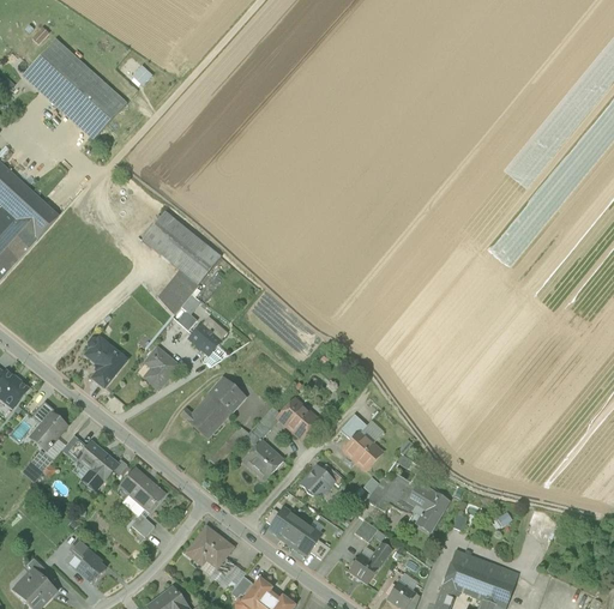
[(12,43),(16,48),(37,28),(32,23),(12,43)]
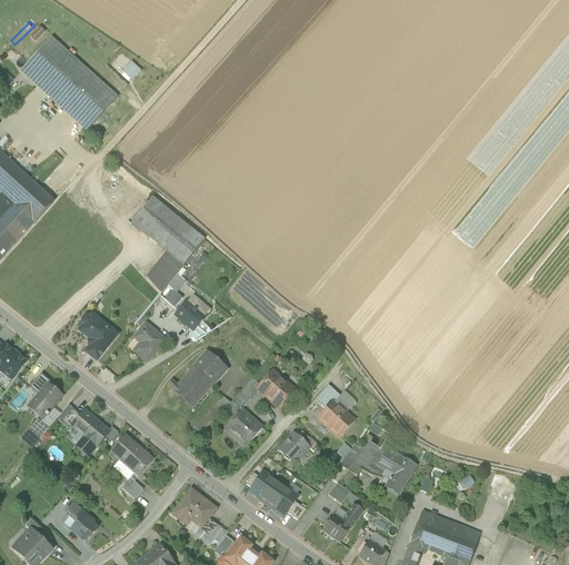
[(29,33),(36,39),(46,29),(39,23),(29,33)]
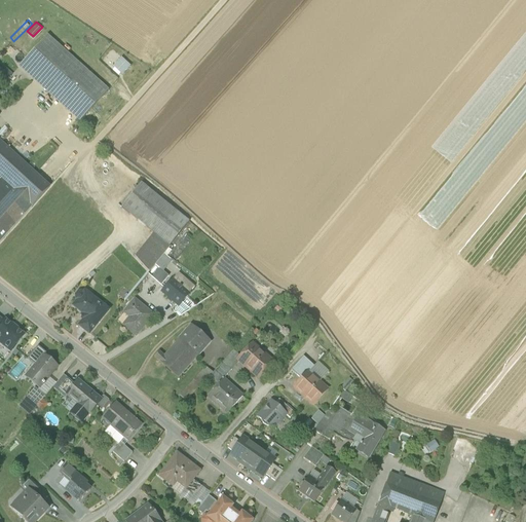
[(108,88),(47,33),(20,64),(80,118),(108,88)]
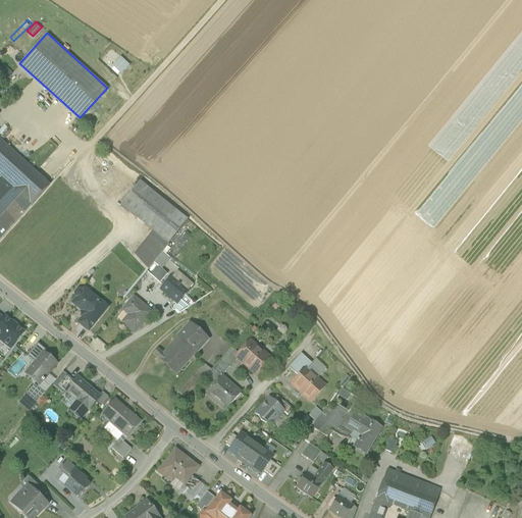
[(10,69),(3,63),(0,65),(0,72),(4,76),(10,69)]
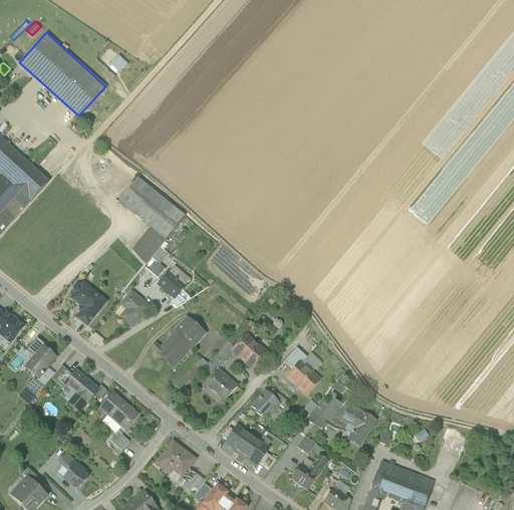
[(0,133),(3,134),(4,132),(6,133),(9,125),(2,122),(0,126),(0,133)]
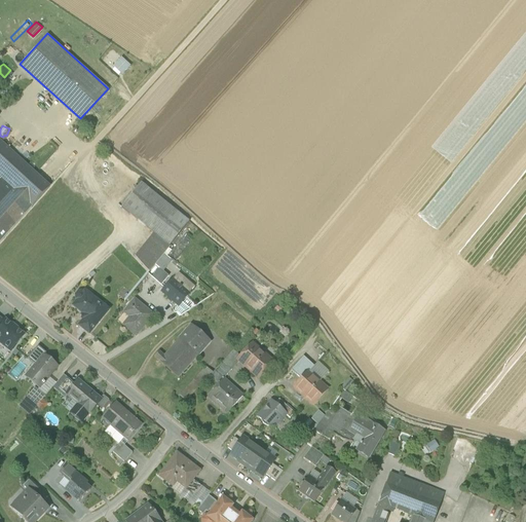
[(0,239),(49,185),(0,139),(0,175),(2,177),(0,177),(0,239)]
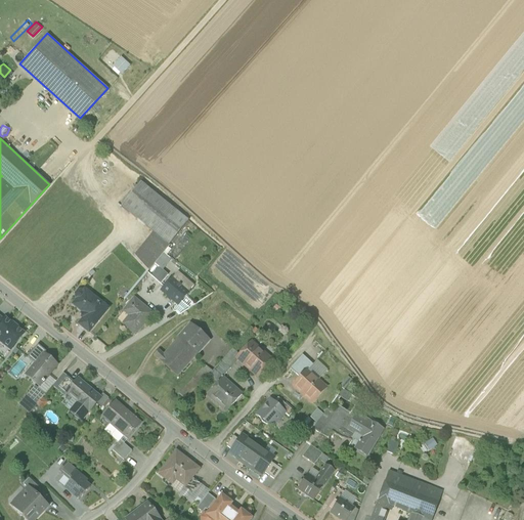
[(135,255),(147,268),(188,219),(140,180),(121,205),(155,231),(135,255)]
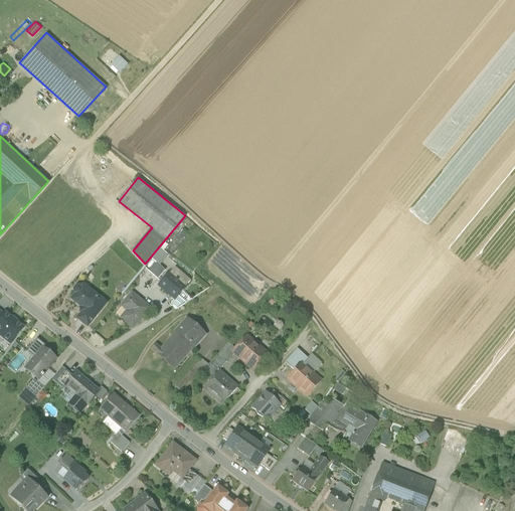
[(190,278),(175,265),(159,283),(175,297),(177,294),(190,278)]
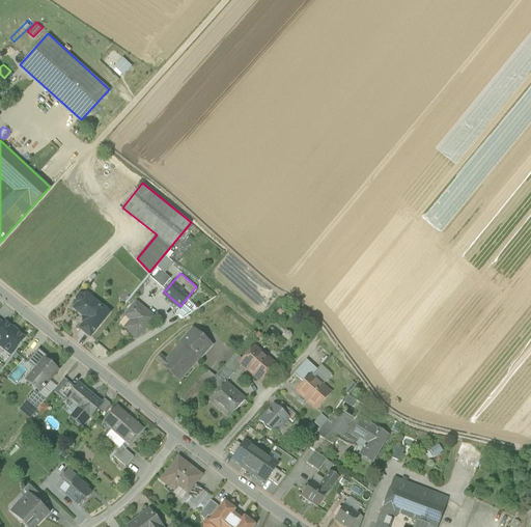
[(98,325),(109,310),(87,289),(84,294),(82,293),(79,293),(77,296),(77,300),(78,301),(74,306),(83,313),(82,315),(82,320),(84,321),(87,316),(98,325)]
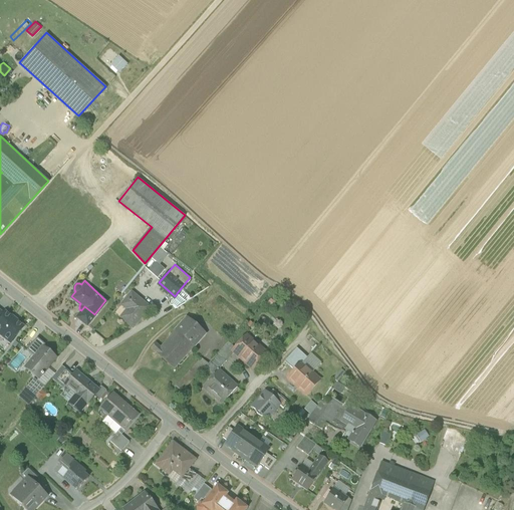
[(122,316),(133,325),(150,305),(132,290),(121,302),(130,309),(122,316)]
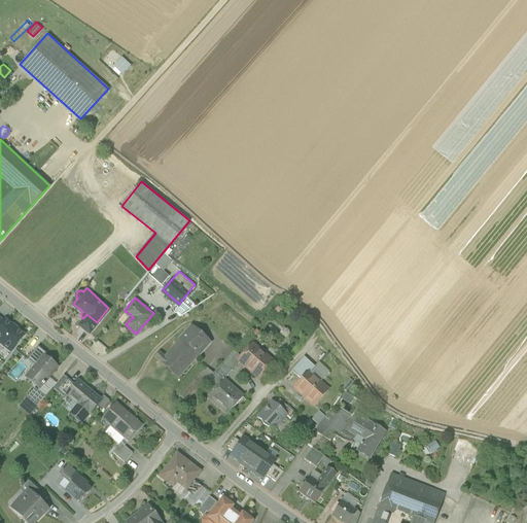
[(190,308),(181,301),(179,304),(175,308),(181,313),(190,308)]
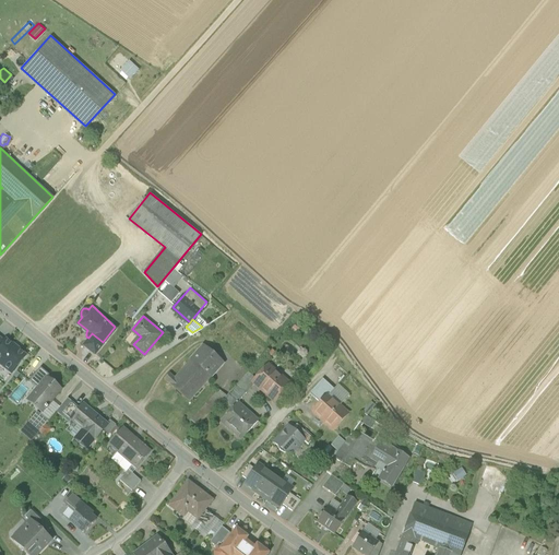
[(94,352),(103,342),(92,333),(88,338),(84,343),(94,352)]
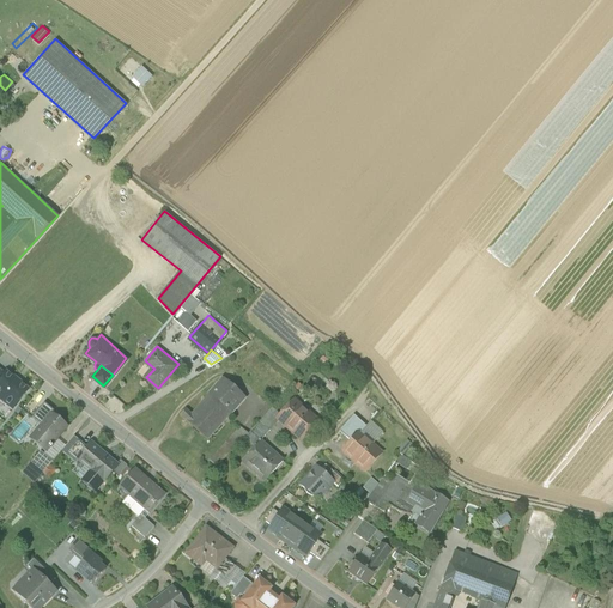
[(28,387),(6,370),(5,372),(0,377),(0,396),(12,407),(28,387)]
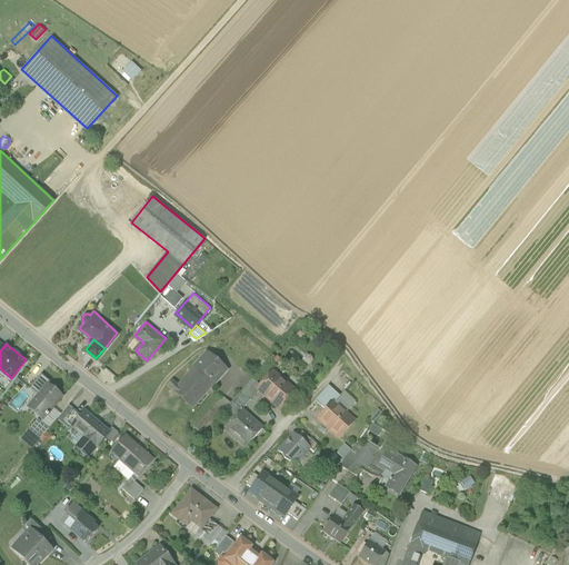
[(167,384),(192,406),(227,368),(207,349),(177,383),(172,377),(167,384)]
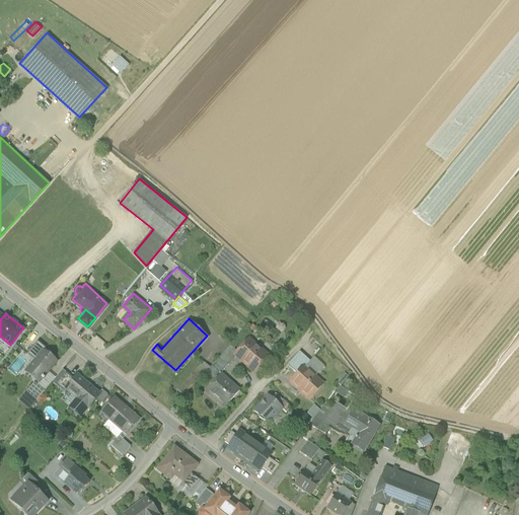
[(255,371),(269,355),(248,338),(235,352),(235,353),(236,354),(255,371)]
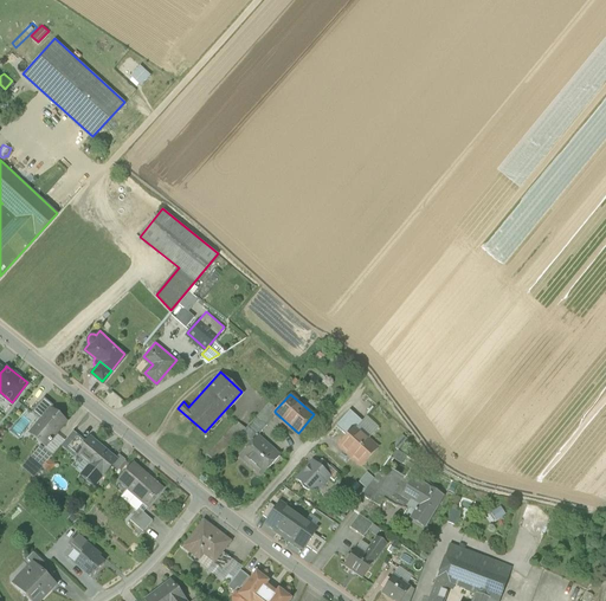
[(266,422),(276,413),(275,412),(275,411),(266,404),(257,414),(266,422)]
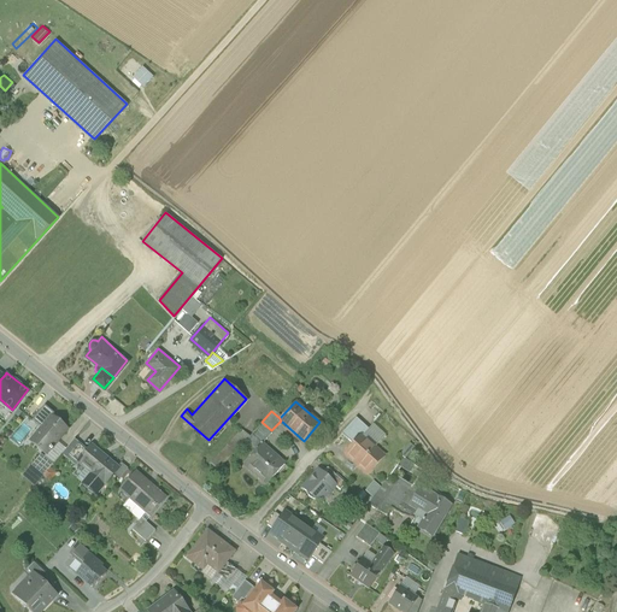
[(51,413),(30,439),(46,452),(50,448),(51,449),(53,447),(51,446),(68,427),(51,413)]
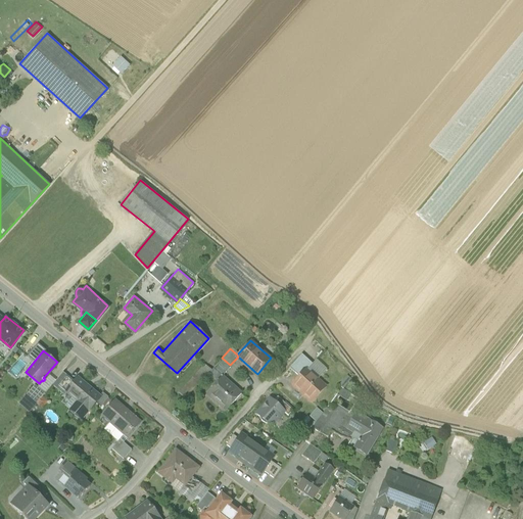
[(300,376),(313,363),(301,352),(289,366),(300,376)]
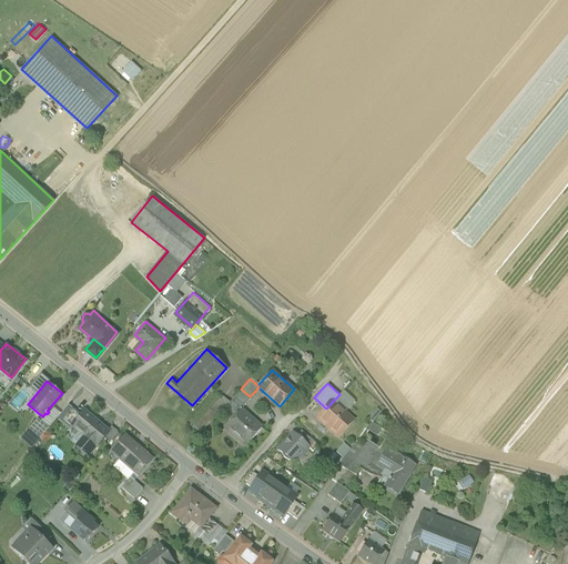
[(250,396),(241,389),(232,399),(242,408),(250,396)]
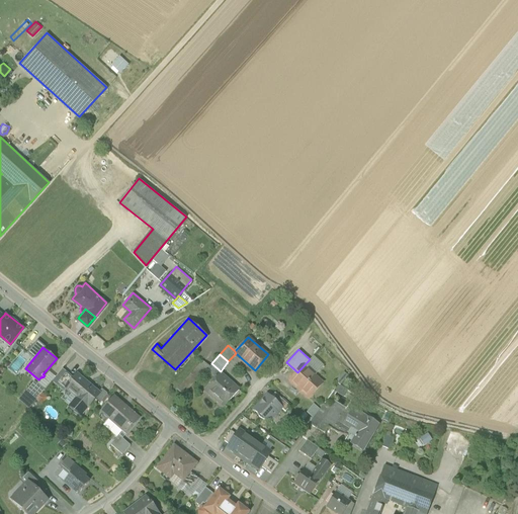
[(323,365),(312,356),(310,359),(297,372),(289,380),(308,397),(322,382),(314,375),(323,365)]
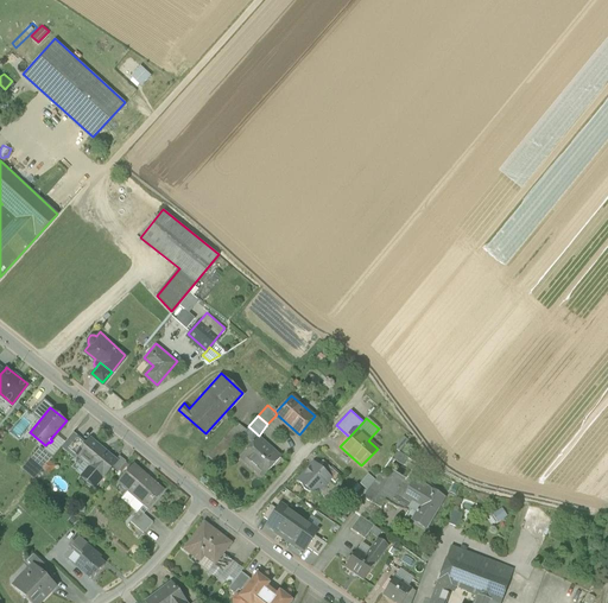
[(76,454),(87,442),(73,431),(61,445),(75,456),(76,454)]
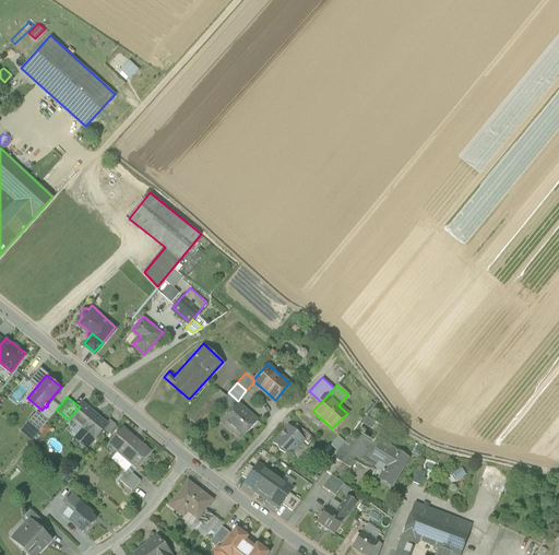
[(258,418),(238,401),(224,416),(229,421),(226,424),(235,432),(237,429),(244,435),(258,418)]
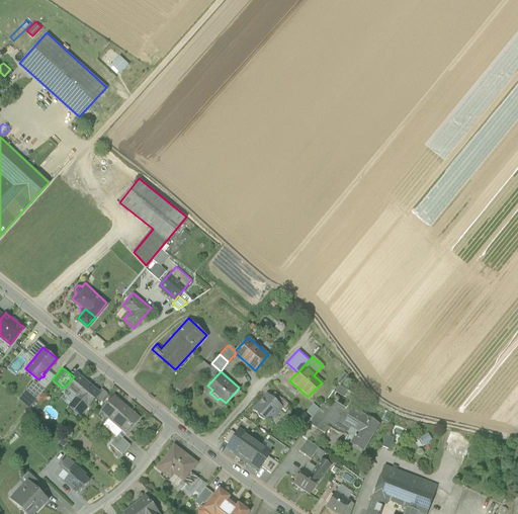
[(99,391),(99,390),(77,372),(74,376),(65,387),(73,393),(74,391),(79,396),(70,406),(80,414),(94,398),(99,391)]
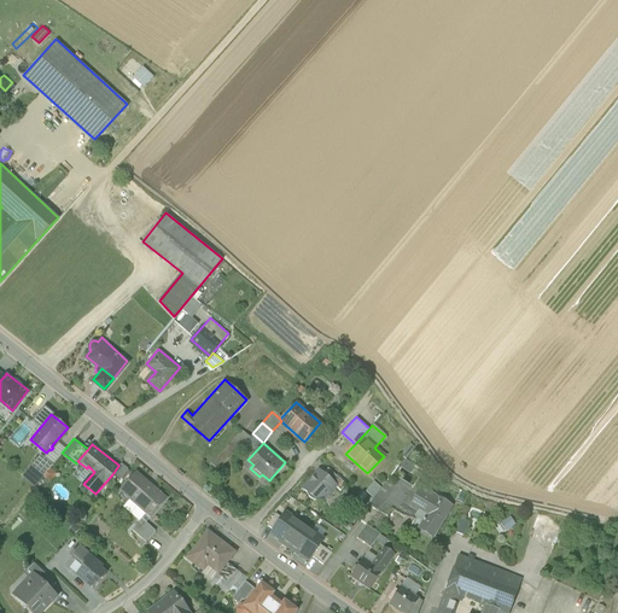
[(53,462),(41,453),(30,465),(44,474),(53,462)]
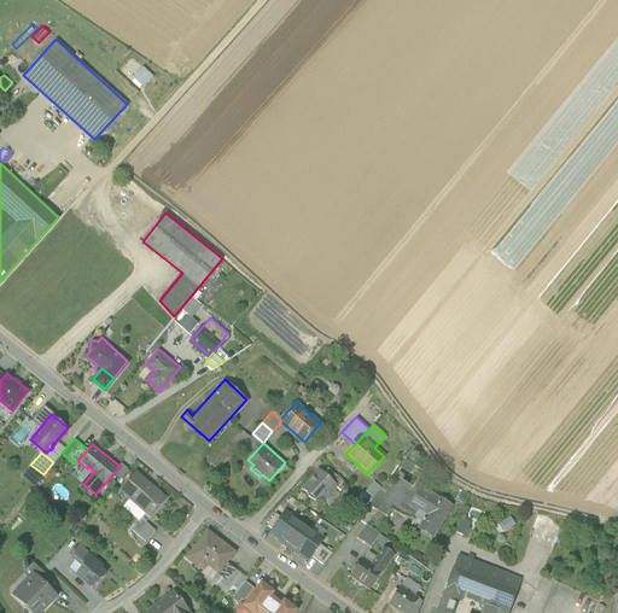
[(118,466),(112,474),(118,479),(128,466),(121,461),(118,465),(118,466)]
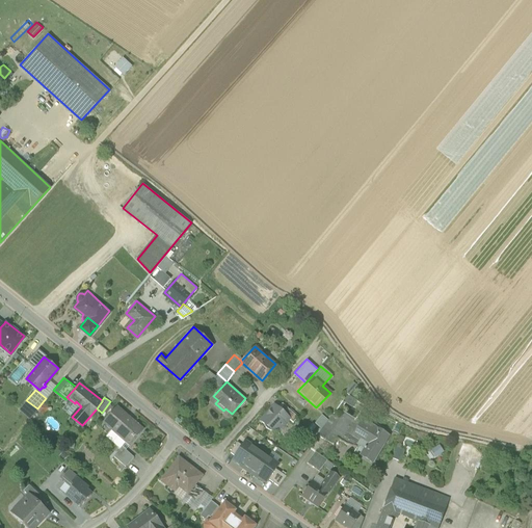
[(277,406),(289,417),(293,421),(298,416),(283,401),(277,406)]
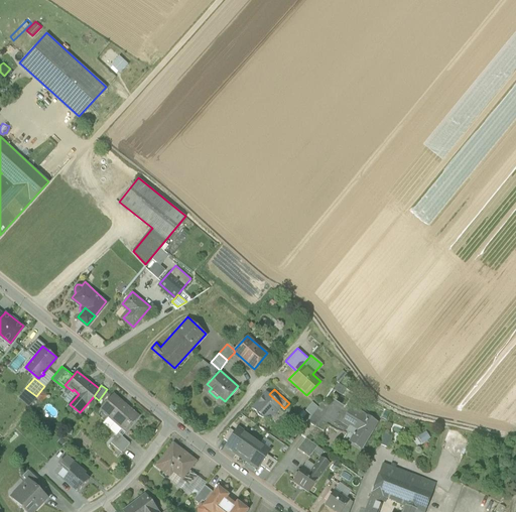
[(269,394),(266,392),(253,406),(267,418),(280,404),(269,394)]
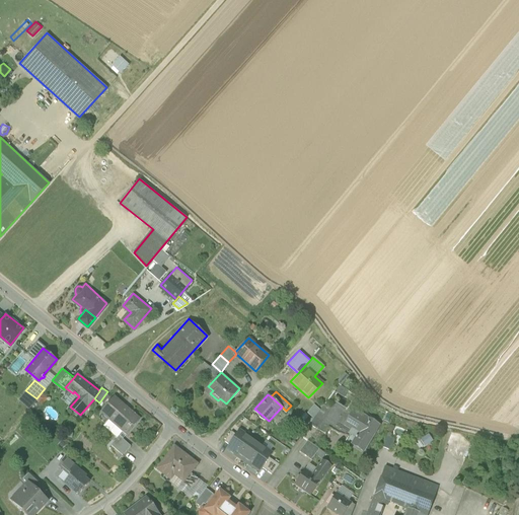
[(101,411),(126,431),(139,417),(129,408),(127,410),(113,397),(101,411)]
